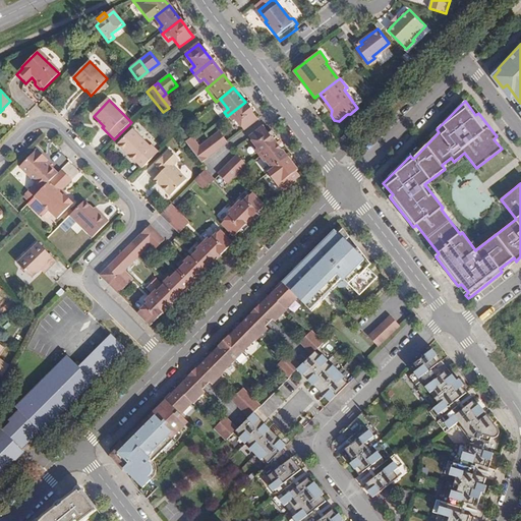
[(237,121),(244,130),(258,119),(245,102),(227,116),(233,124),(237,121)]
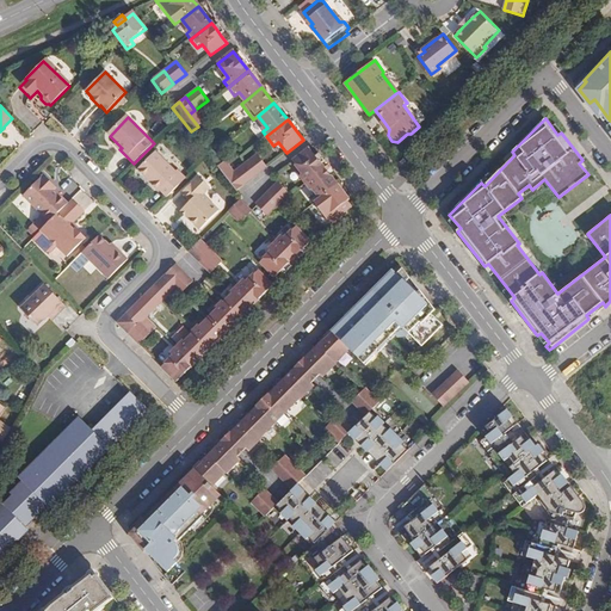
[(389,129),(383,121),(380,124),(388,135),(389,129)]
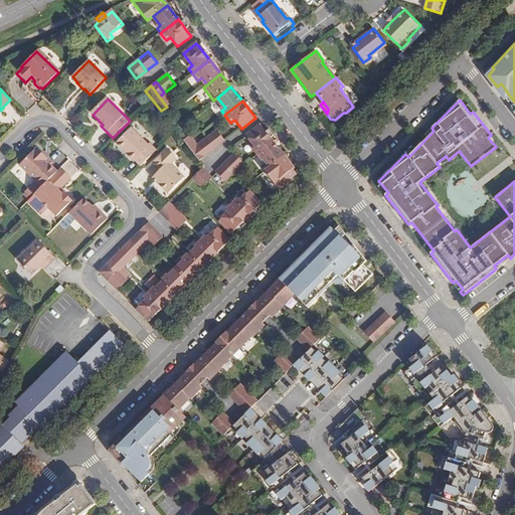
[(267,132),(262,125),(247,136),(254,146),(251,149),(256,155),(274,141),(271,137),(267,132)]
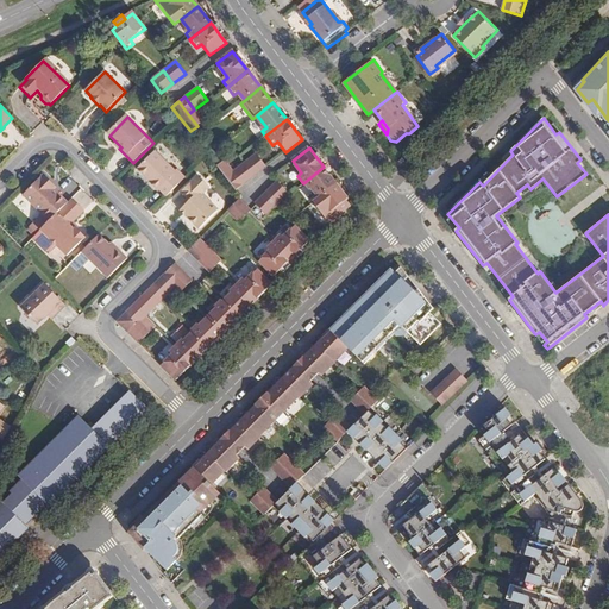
[(159,189),(167,196),(186,177),(177,169),(174,173),(154,152),(138,168),(152,182),(151,182),(158,190),(159,189)]
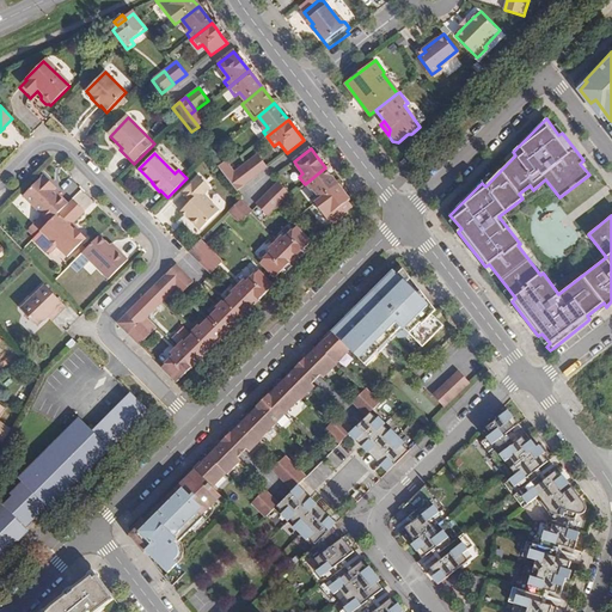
[(261,155),(246,165),(256,177),(269,166),(261,155)]
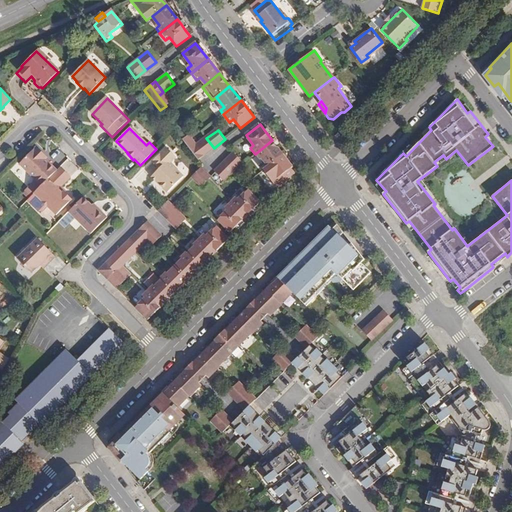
[(188,135),(183,140),(198,160),(204,155),(196,146),(188,135)]
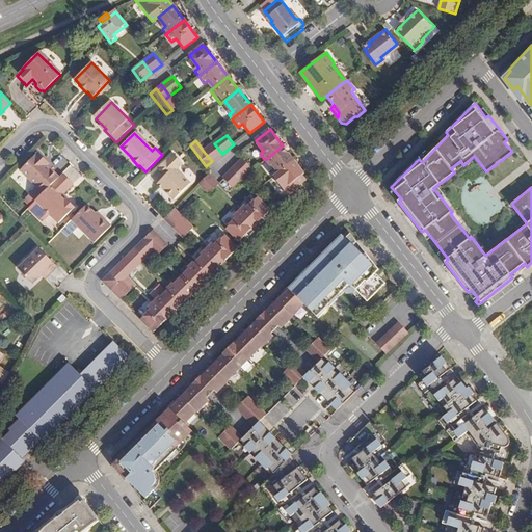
[(214,143),(204,152),(212,161),(222,154),(214,143)]
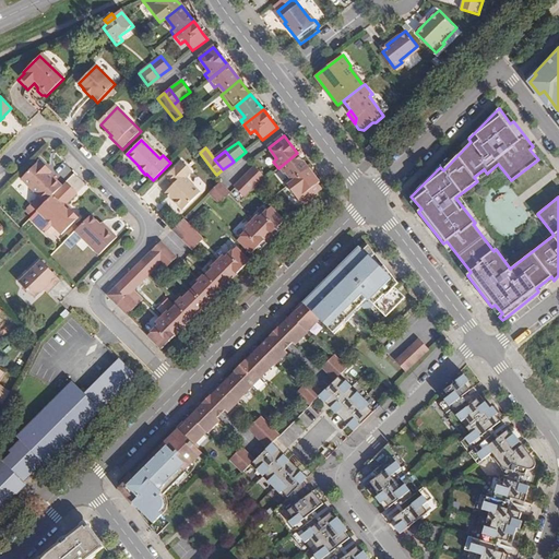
[(310,168),(297,153),(278,168),(283,175),(287,171),(294,181),(310,168)]
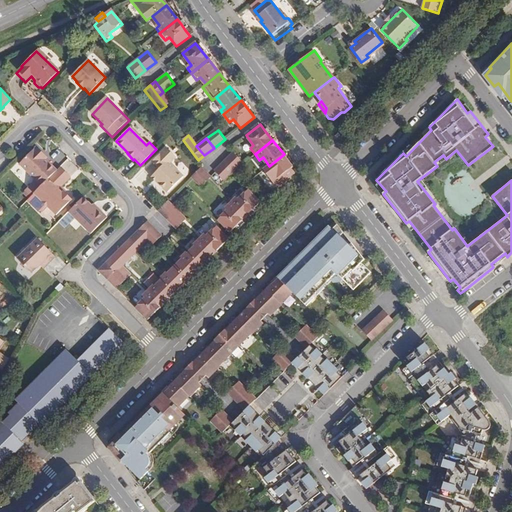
[(44,153),(37,146),(20,163),(42,185),(57,170),(46,159),(42,155),(44,153)]
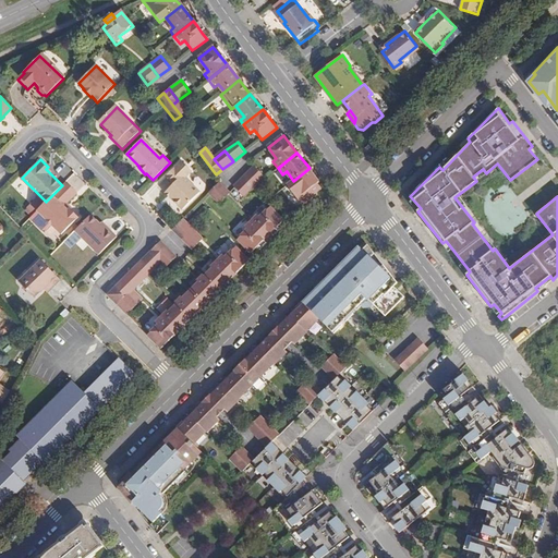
[(181,160),(169,172),(167,174),(174,183),(168,190),(172,194),(170,197),(182,209),(199,192),(182,174),(190,168),(181,160)]
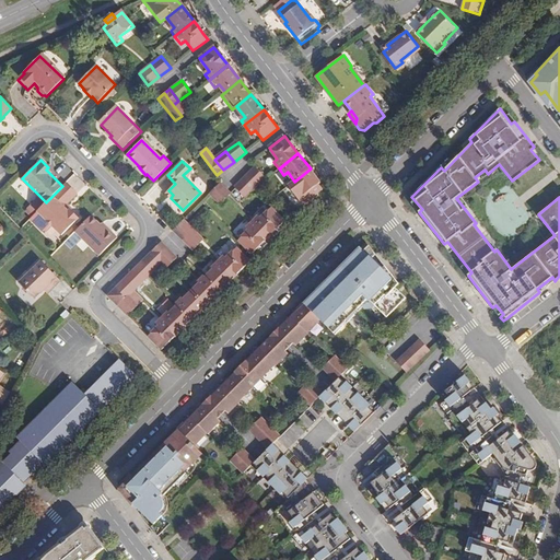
[(265,178),(254,167),(245,177),(255,187),(265,178)]
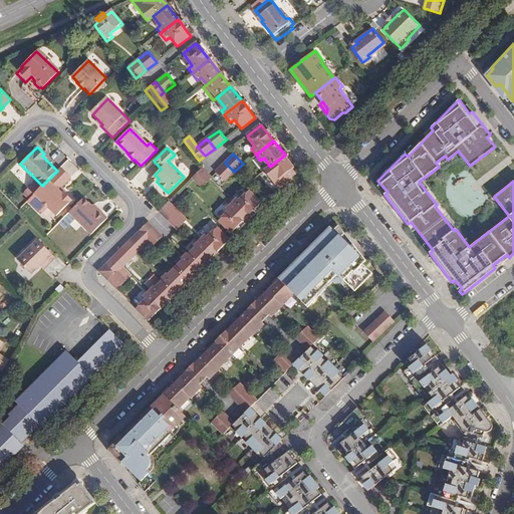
[(264,171),(279,191),(296,173),(292,168),(293,167),(285,155),(270,167),(264,171)]
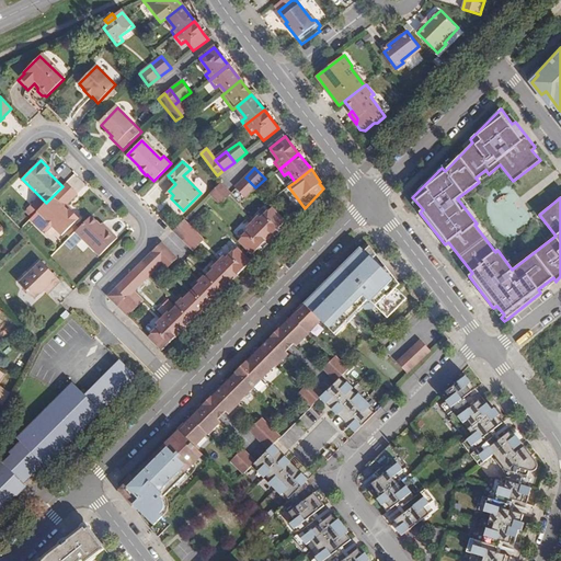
[(245,178),(235,187),(237,189),(245,197),(255,187),(245,178)]
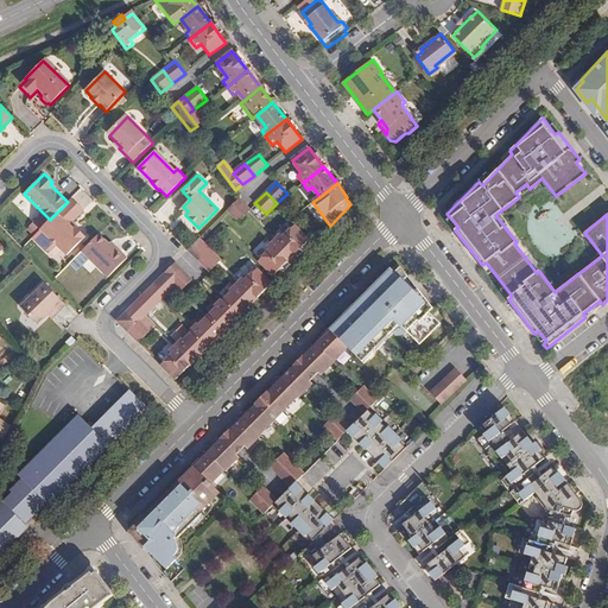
[(84,210),(73,198),(68,202),(50,220),(42,229),(68,255),(87,236),(77,227),(74,229),(69,225),(73,221),(84,210)]
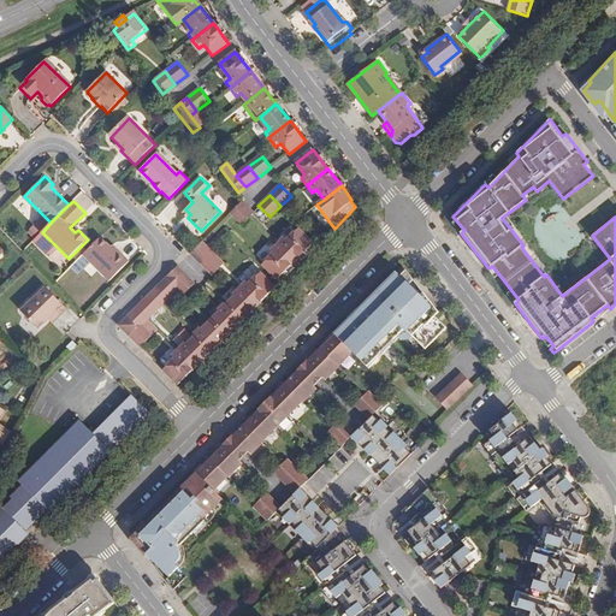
[(242,201),(231,213),(243,224),(254,213),(242,201)]
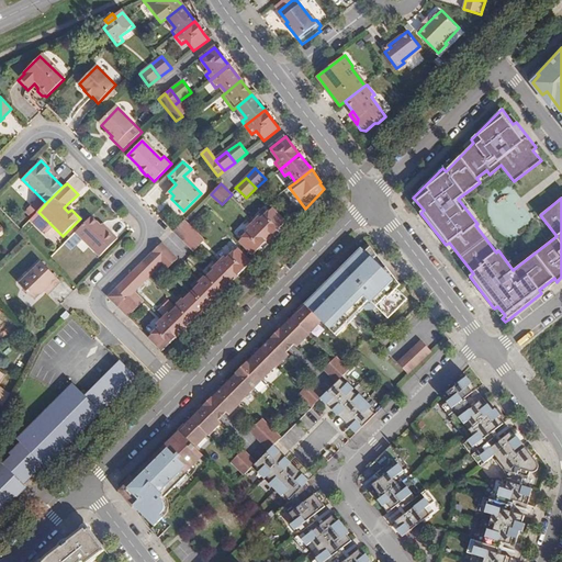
[(259,216),(253,223),(269,238),(273,234),(278,228),(284,222),(271,208),(261,218),(259,216)]
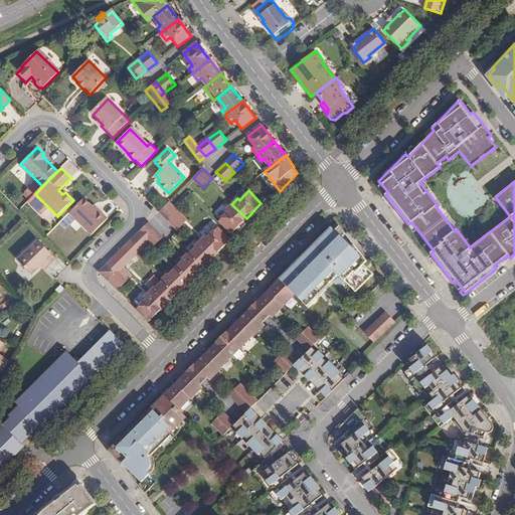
[(83,198),(69,212),(92,235),(109,218),(99,209),(97,211),(93,207),(83,198)]
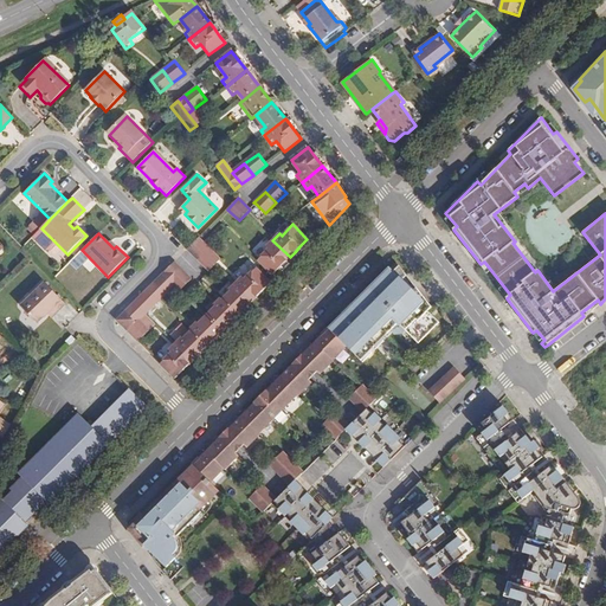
[(210,249),(204,243),(198,238),(187,249),(198,260),(210,249)]
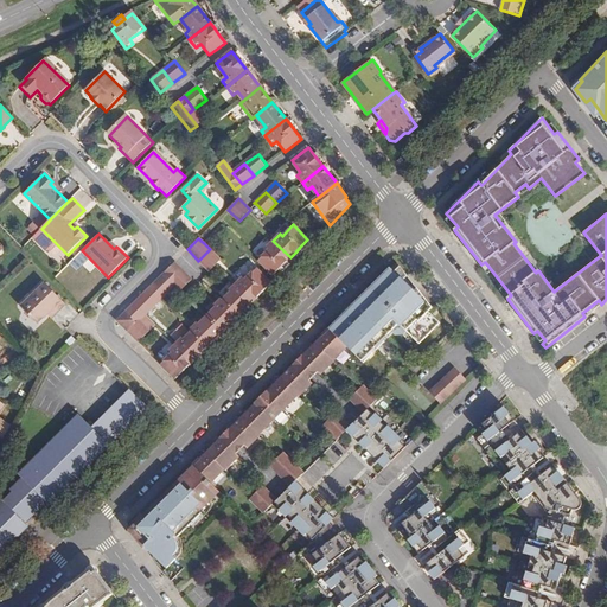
[(269,249),(259,260),(273,274),(280,268),(286,261),(291,257),(273,241),(267,247),(269,249)]
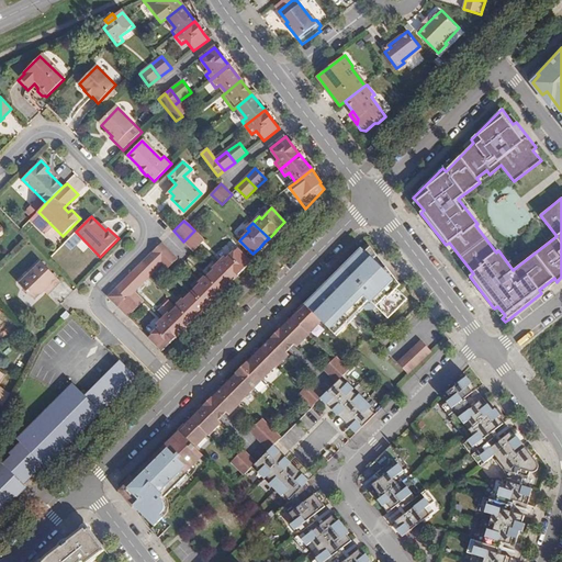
[(204,240),(194,231),(183,242),(194,251),(204,240)]
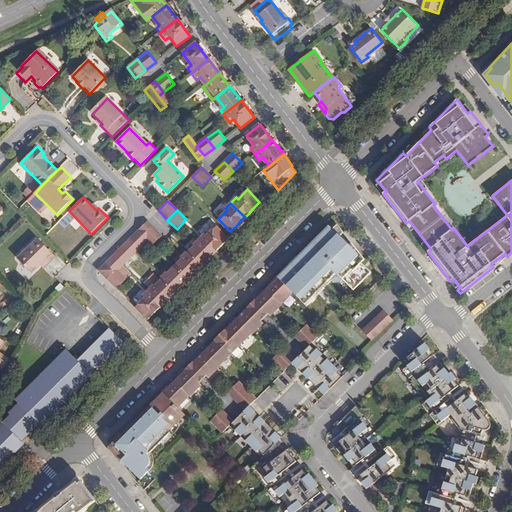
[(241,220),(236,226),(239,228),(244,223),(241,220)]
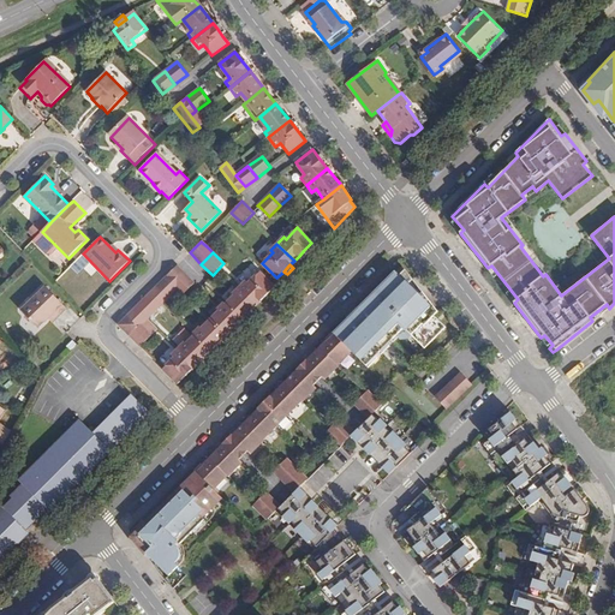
[(177,266),(166,278),(172,284),(184,272),(177,266)]
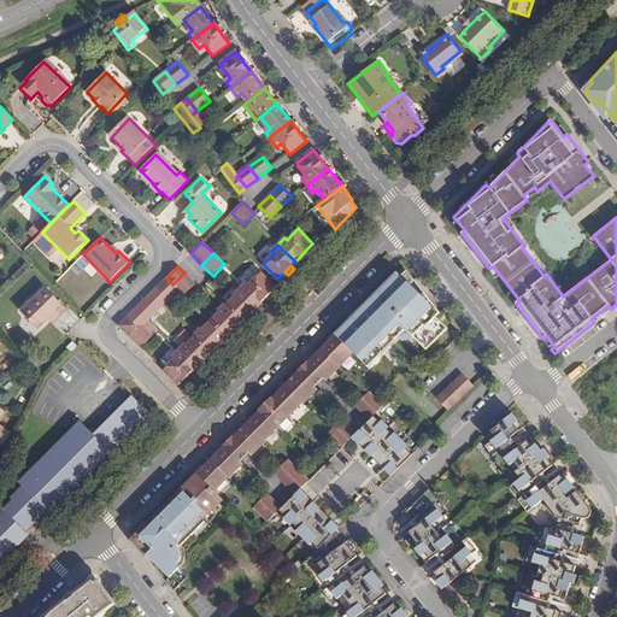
[(335,335),(351,351),(369,369),(377,360),(374,357),(378,352),(381,356),(391,347),(387,344),(391,340),(394,344),(399,338),(401,340),(409,339),(412,335),(425,350),(447,329),(435,317),(439,313),(424,293),(419,298),(409,286),(413,281),(404,266),(335,335)]
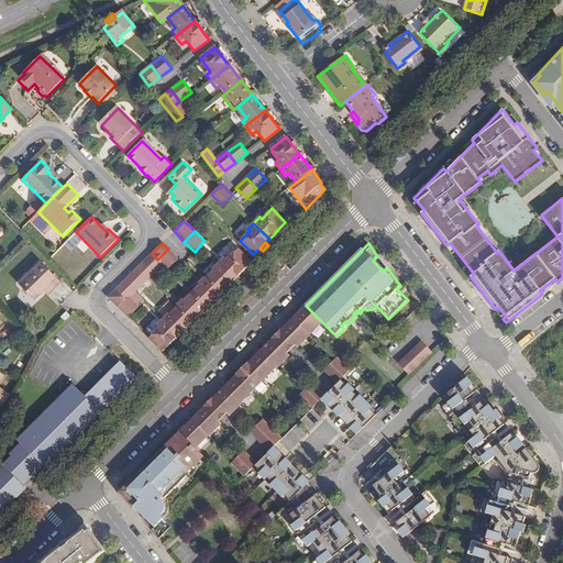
[(225,256),(219,263),(235,279),(252,263),(238,247),(227,258),(225,256)]
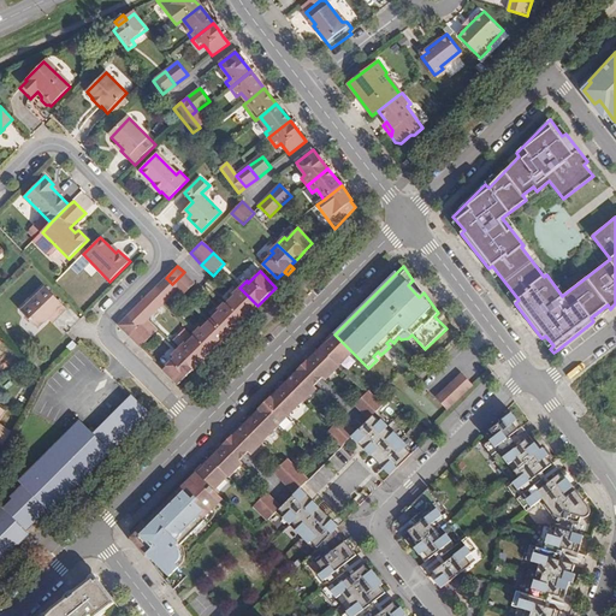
[(184,272),(172,284),(178,289),(177,289),(183,295),(184,294),(185,295),(196,284),(184,272)]
